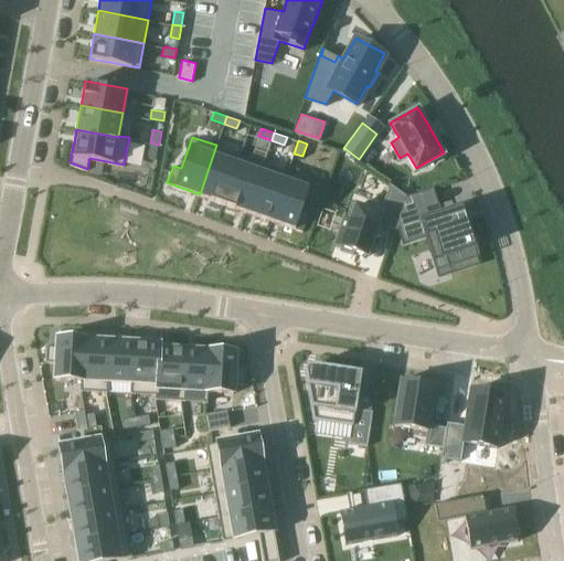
[(150,143),(147,156),(156,157),(159,145),(150,143)]
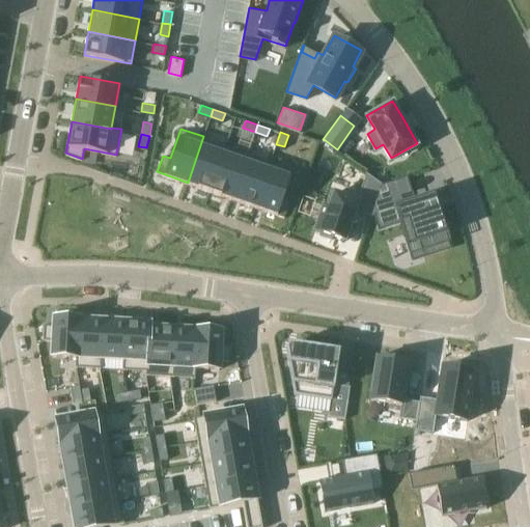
[(203,136),(188,183),(198,186),(198,187),(210,191),(225,144),(203,136)]
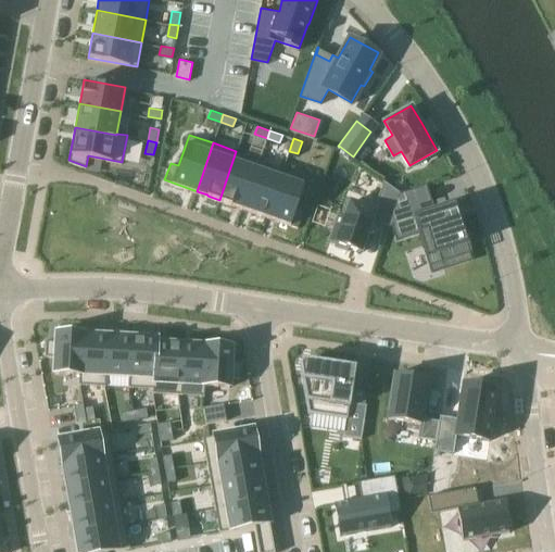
[(236,151),(219,200),(231,203),(243,208),(260,159),(236,151)]
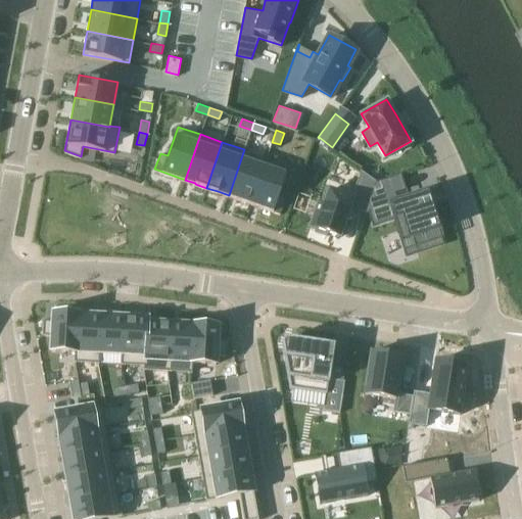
[(244,149),(229,195),(250,202),(267,157),(244,149)]
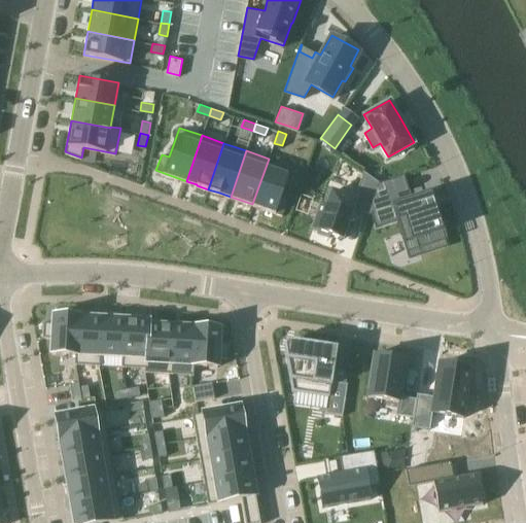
[(269,159),(252,204),(282,214),(288,198),(281,196),(291,167),(269,159)]
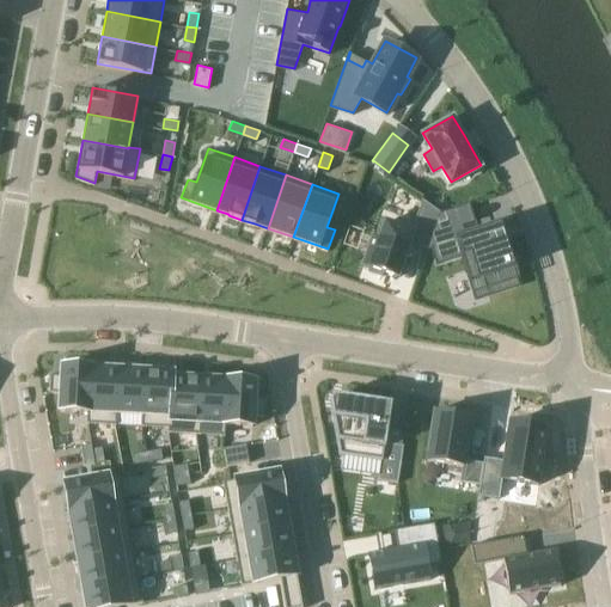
[(374,233),(364,264),(370,265),(368,270),(382,274),(383,270),(397,275),(409,241),(428,247),(440,210),(422,197),(414,224),(398,218),(397,224),(385,220),(380,235),(374,233)]
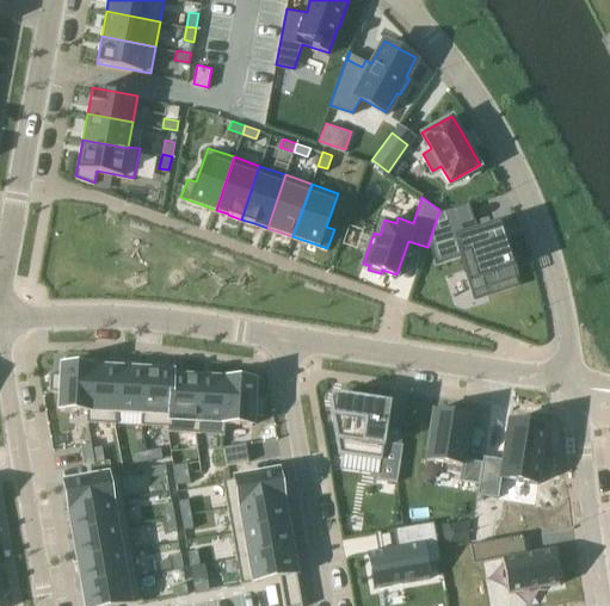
[(439,210),(427,247),(456,237),(461,254),(464,254),(476,290),(487,286),(487,288),(504,282),(518,277),(515,266),(500,221),(466,233),(456,204),(439,210)]
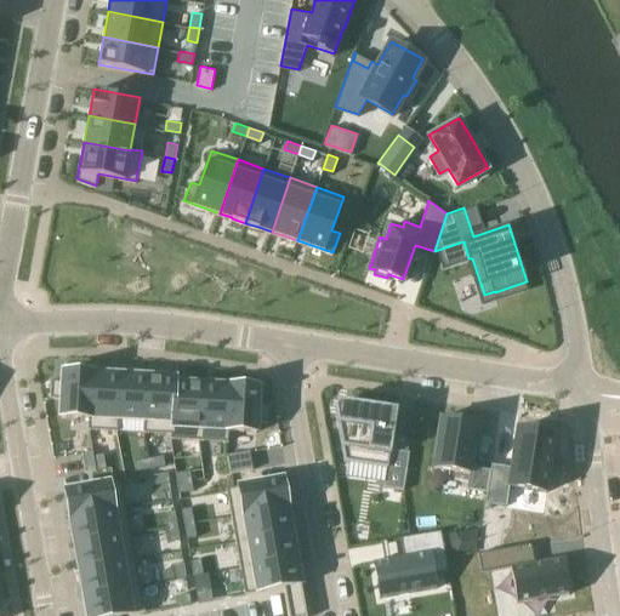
[(52,377),(51,397),(62,397),(61,415),(89,416),(90,416),(92,370),(64,368),(63,378),(52,377)]
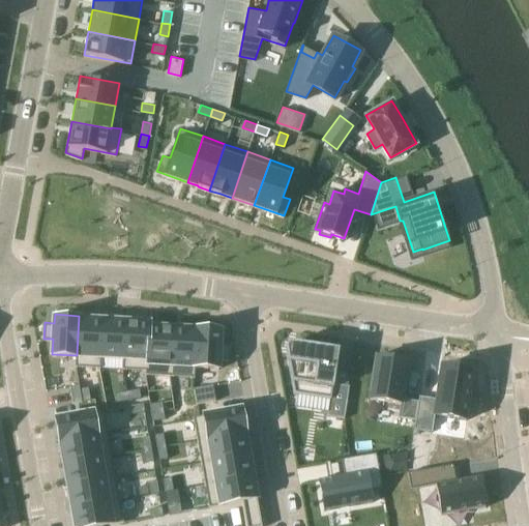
[(76,355),(76,364),(101,367),(101,356),(100,356),(103,317),(79,316),(77,355),(76,355)]
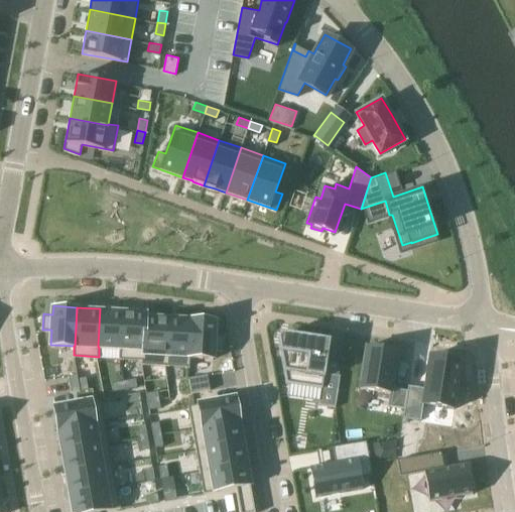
[(100,308),(98,347),(99,347),(120,348),(121,348),(123,309),(100,308)]
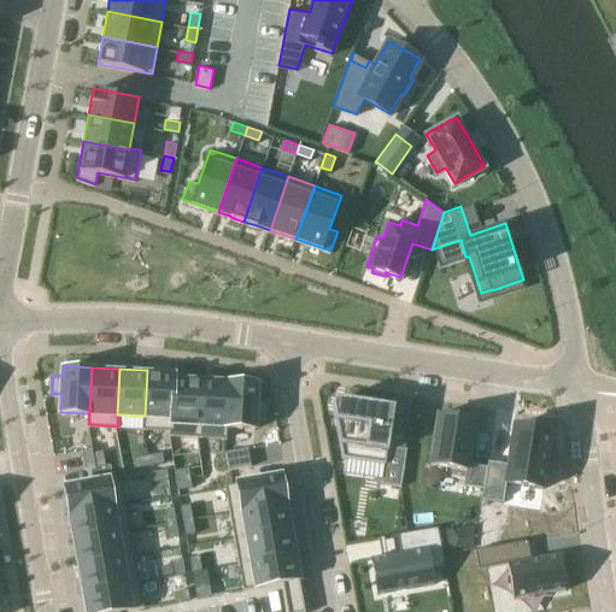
[(144,416),(142,428),(170,429),(171,429),(174,376),(175,376),(176,371),(147,370),(145,416),(144,416)]
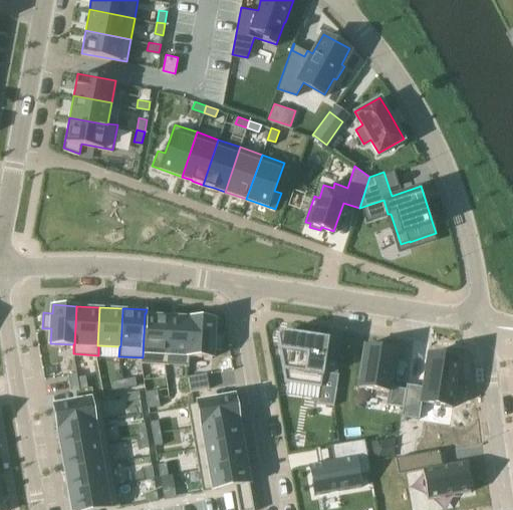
[(142,357),(142,361),(166,362),(168,315),(146,313),(145,313),(143,357),(142,357)]
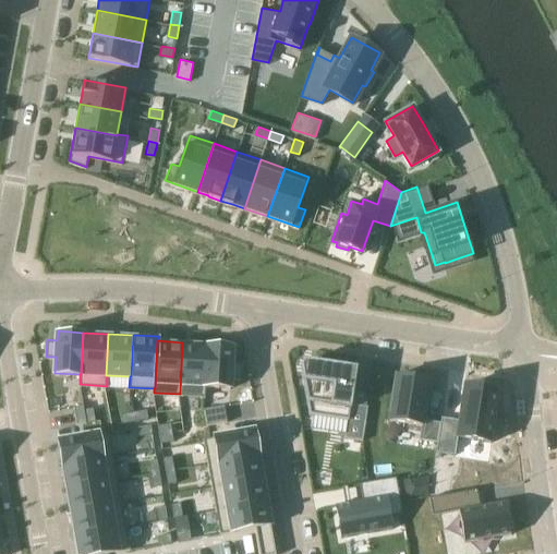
[(182,342),(180,394),(205,396),(206,385),(205,385),(207,344),(182,342)]
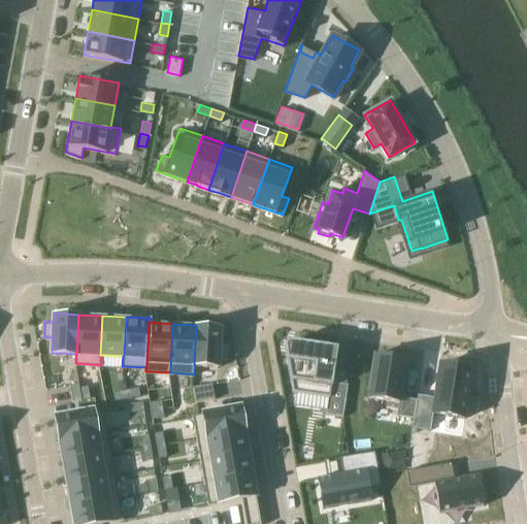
[(196,325),(194,364),(195,364),(219,365),(219,357),(229,357),(230,341),(220,341),(221,326),(196,325)]
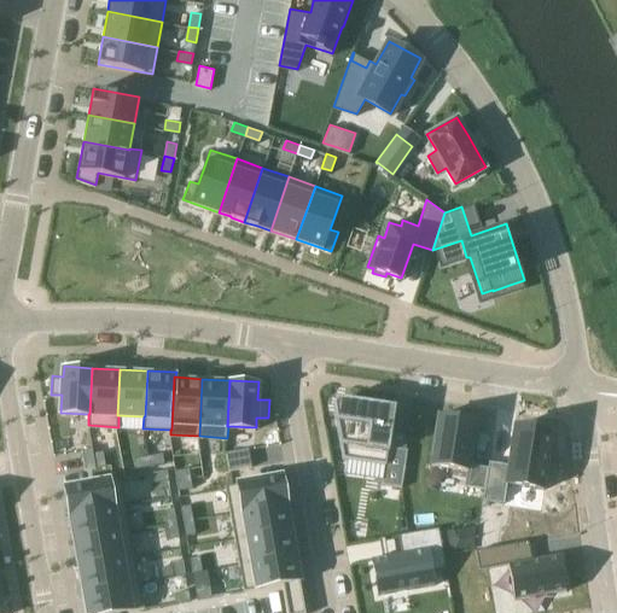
[(333,404),(333,406),(335,409),(343,456),(385,462),(382,483),(402,485),(408,447),(389,444),(395,406),(345,398),(345,397),(343,397),(341,397),(339,397),(338,398),(337,398),(336,400),(335,401),(335,402),(333,404)]
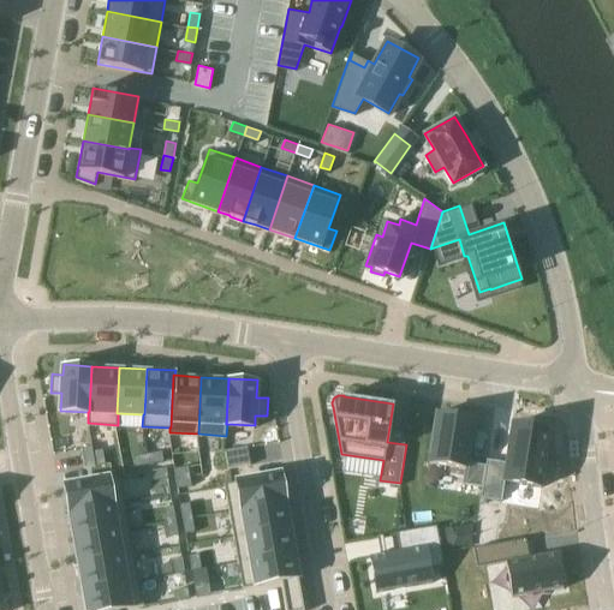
[(437,411),(429,462),(465,467),(463,482),(482,484),(486,464),(468,460),(474,417),(437,411)]
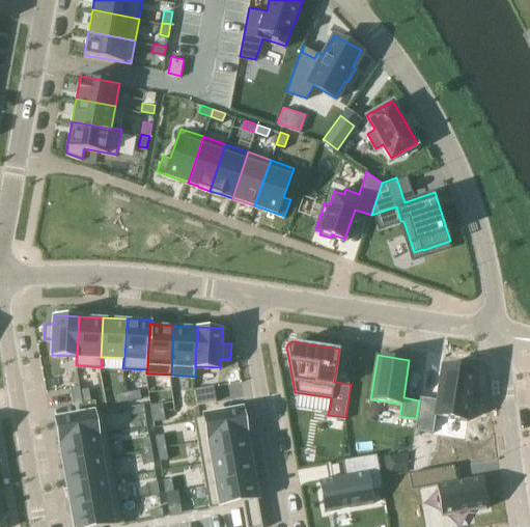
[(420,395),(415,427),(434,431),(436,414),(468,419),(468,414),(473,415),(475,398),(471,398),(475,369),(442,364),(437,397),(420,395)]
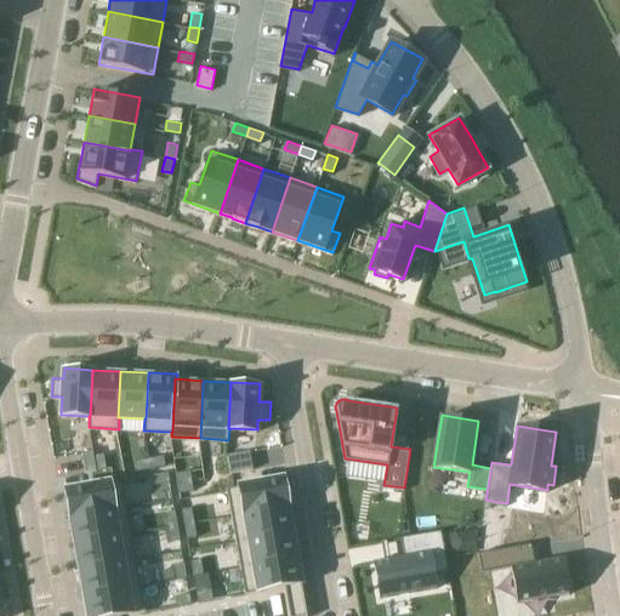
[(92,449),(83,450),(86,469),(96,468),(92,449)]
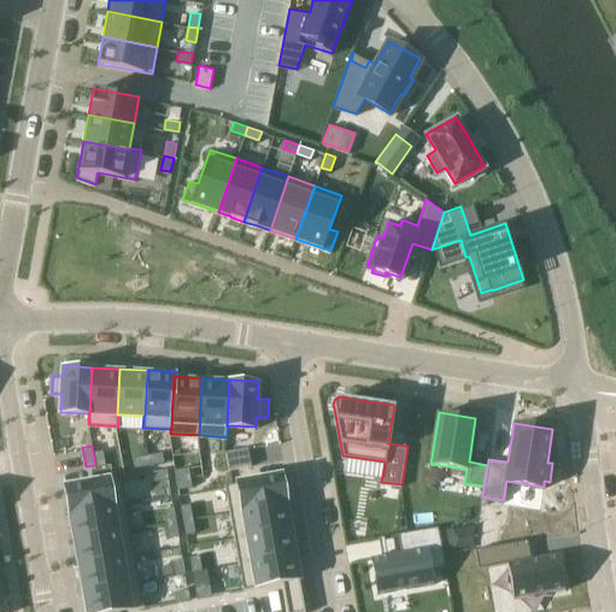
[(248,446),(226,449),(229,468),(252,464),(248,446)]
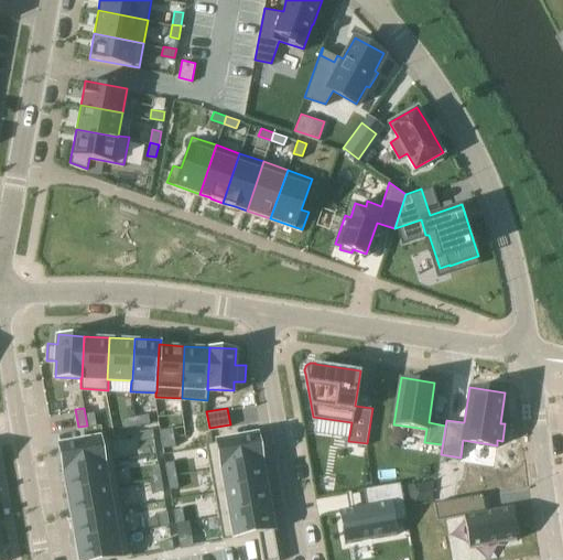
[(95,410),(86,412),(88,426),(97,423),(95,410)]
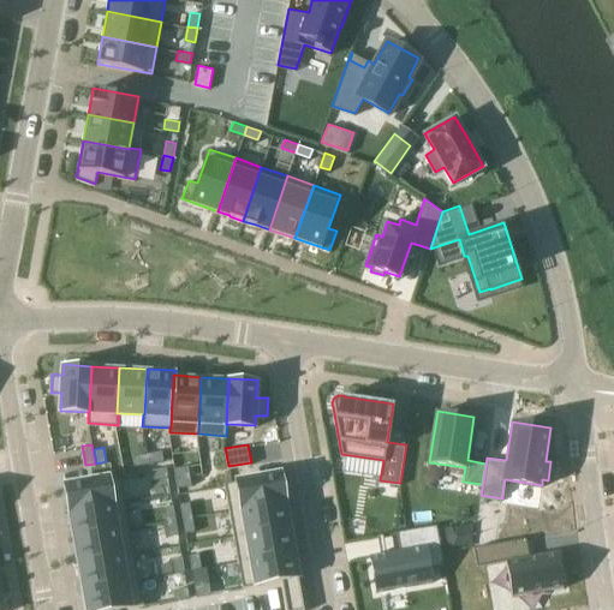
[(162,449),(148,452),(149,461),(164,459),(162,449)]
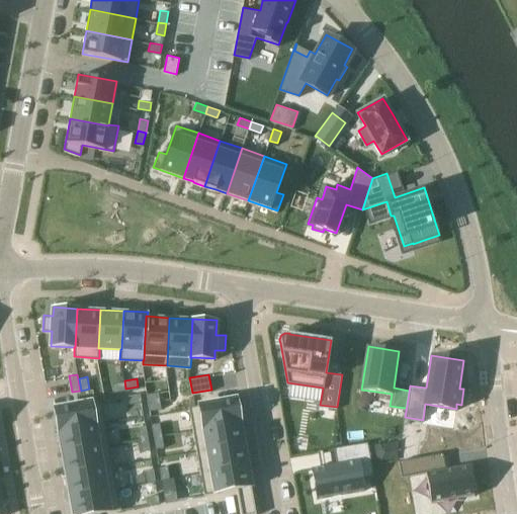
[(124,380),(112,382),(113,391),(125,389),(124,380)]
